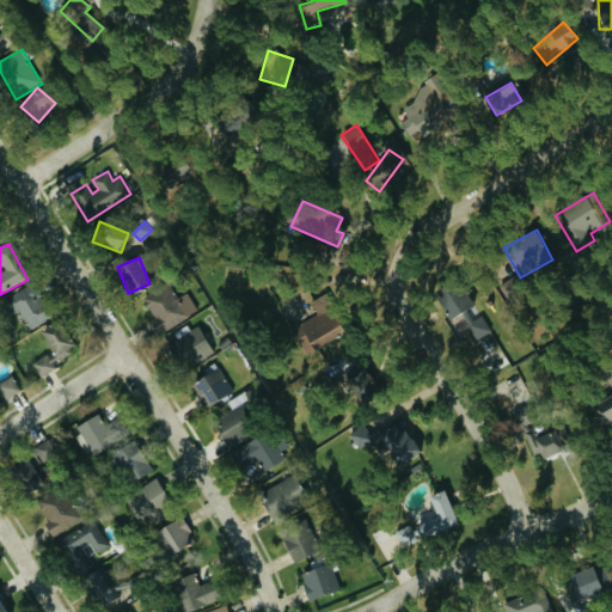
[(11,316),(19,311),(30,330),(50,318),(32,285),(2,301),(11,316)]
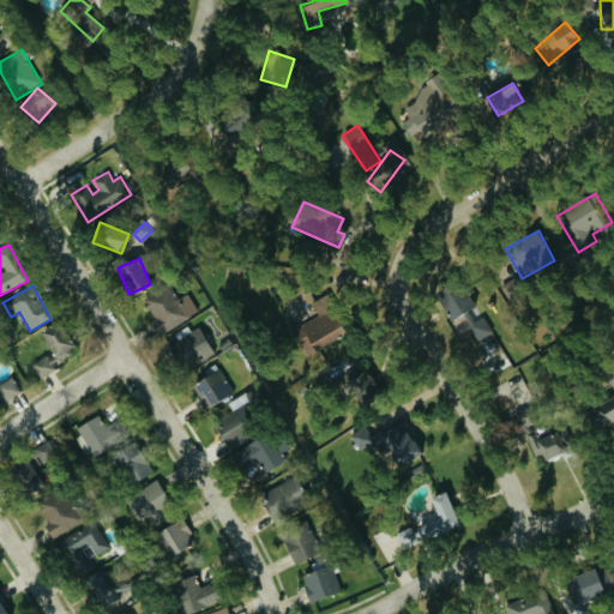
[(190,293),(176,300),(169,286),(145,298),(162,331),(199,314),(190,293)]
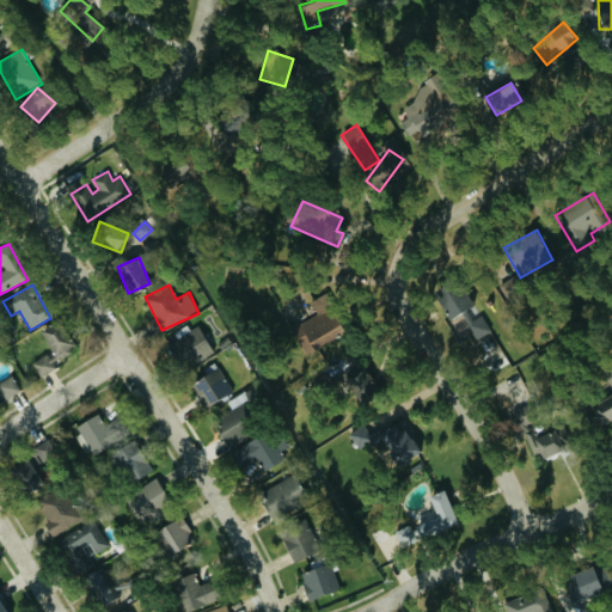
[(451,320),(473,303),(460,285),(453,291),(447,285),(432,297),(451,320)]
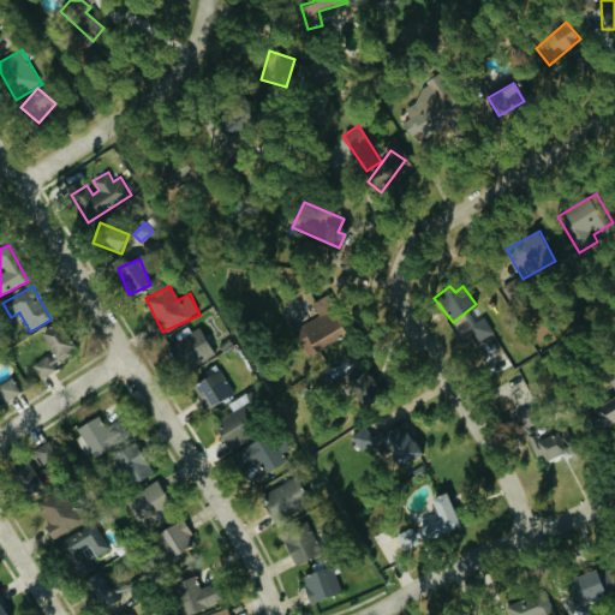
[(505,352),(485,320),(464,332),(484,365),(505,352)]
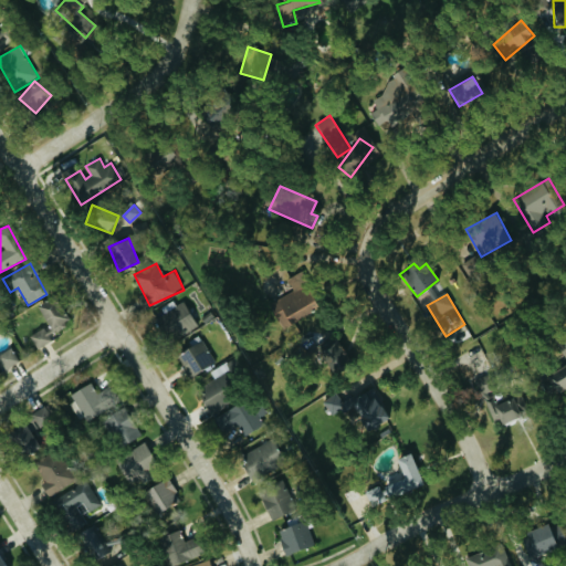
[(38,349),(53,341),(49,332),(67,322),(53,297),(34,307),(45,327),(31,335),(38,349)]
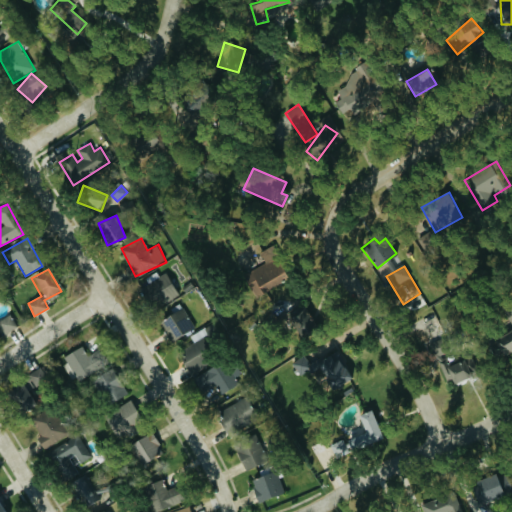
[(155,310),(179,295),(166,273),(142,288),(155,310)]
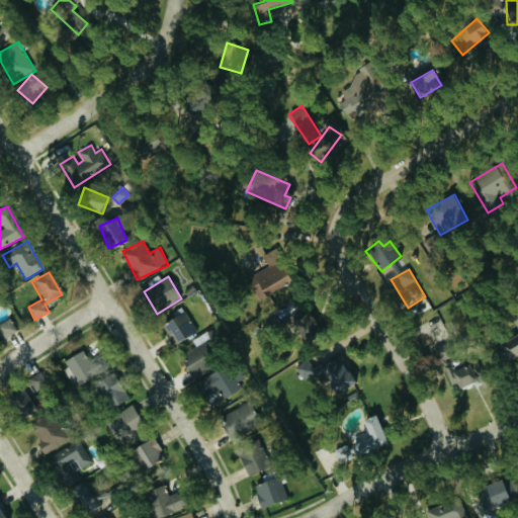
[(175,318),(164,323),(173,344),(196,334),(184,307),(173,312),(175,318)]
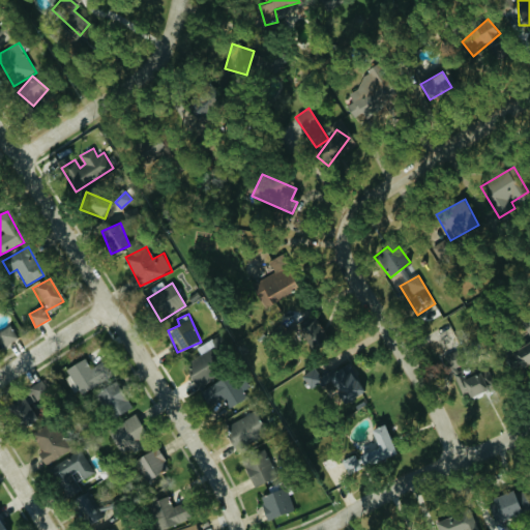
[(313,346),(325,331),(311,318),(297,332),(313,346)]
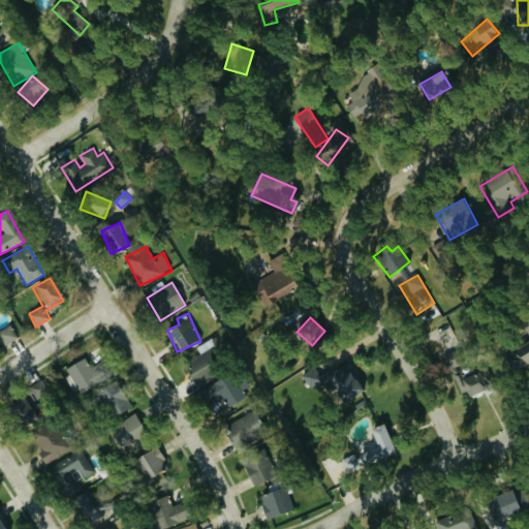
[(0,347),(19,338),(10,324),(0,330),(0,347)]
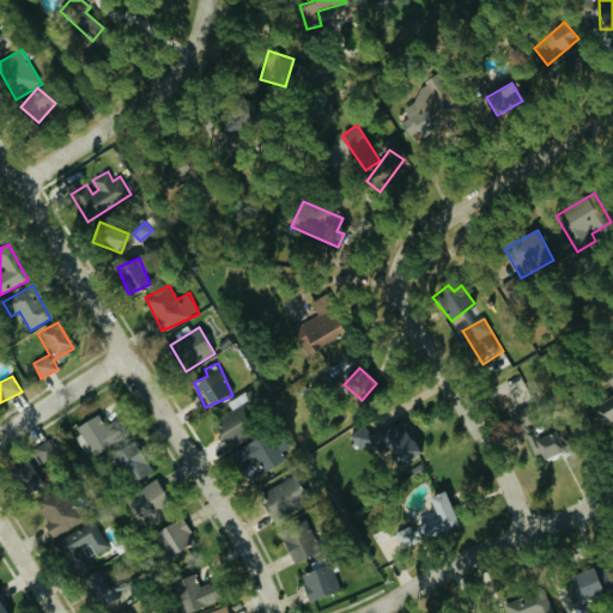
[(612,423),(612,395),(594,406),(606,428),(612,423)]
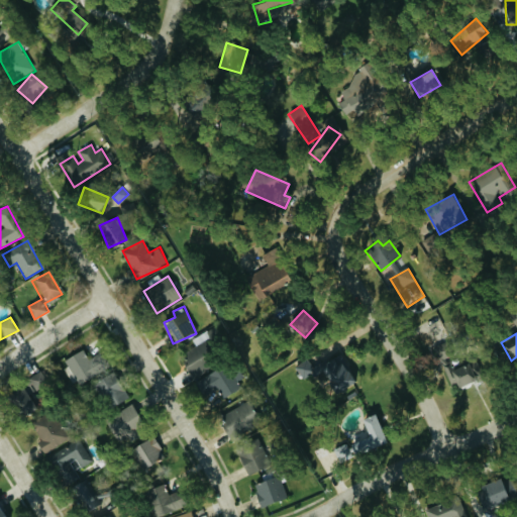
[(193,379),(218,362),(204,340),(179,357),(193,379)]
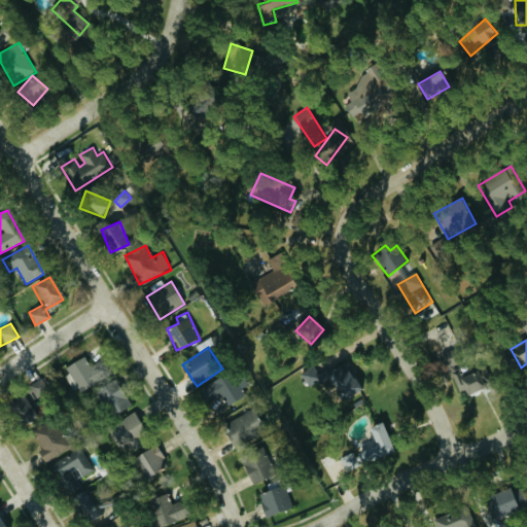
[(443,365),(453,364),(453,353),(442,353),(443,365)]
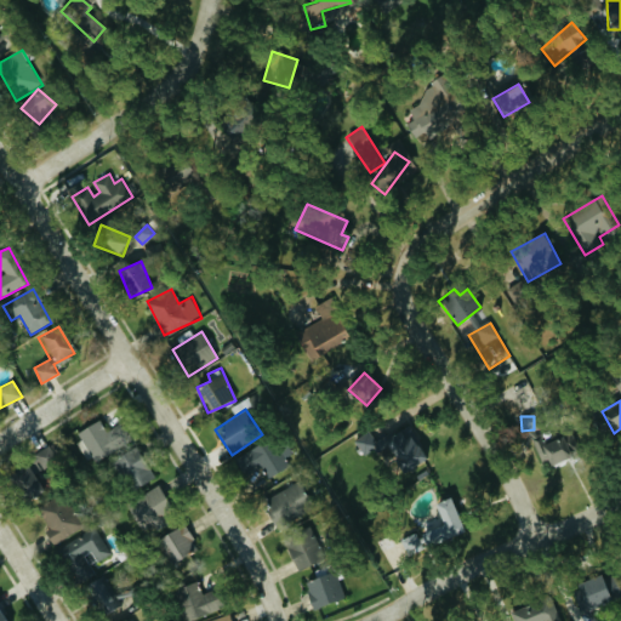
[(96,461),(119,448),(101,419),(78,433),(96,461)]
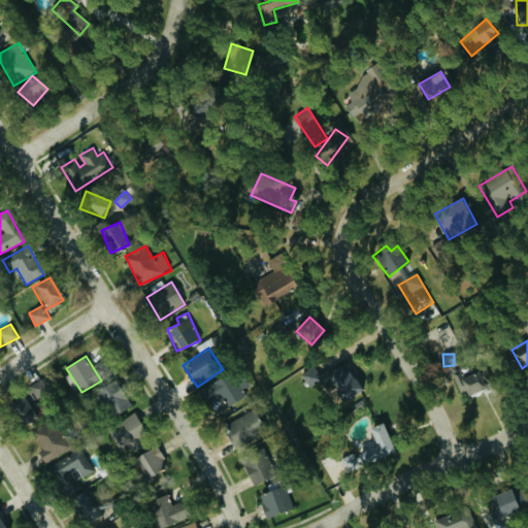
[(363,391),(350,362),(320,375),(324,384),(331,381),(341,402),(363,391)]
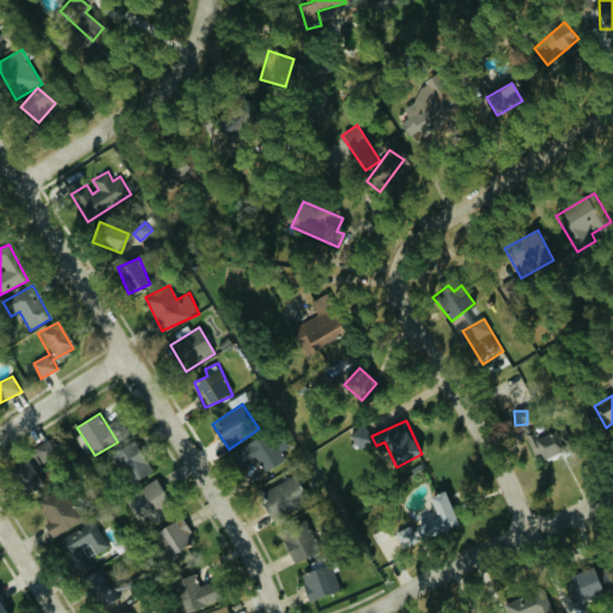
[(360,450),(375,441),(364,425),(350,436),(360,450)]
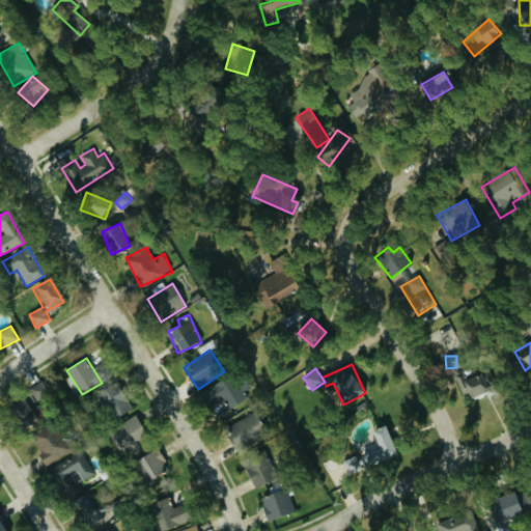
[(480,371),(458,379),(466,399),(487,392),(480,371)]
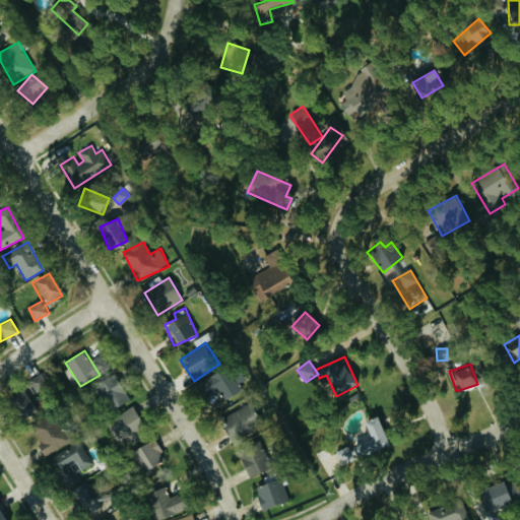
[(242,390),(239,384),(246,380),(242,373),(233,378),(226,368),(197,383),(205,399),(219,392),(224,400),(242,390)]
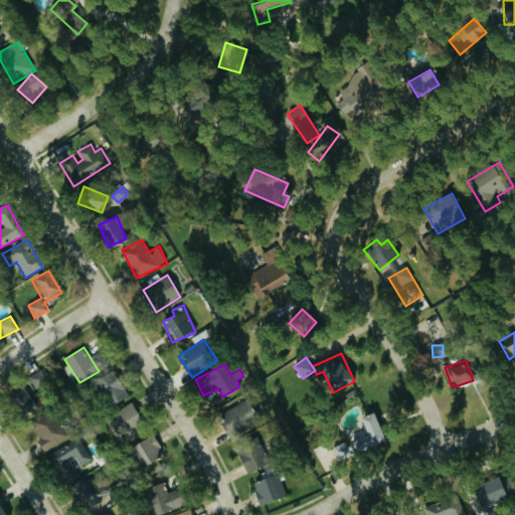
[(42,367),(27,377),(40,398),(55,389),(42,367)]
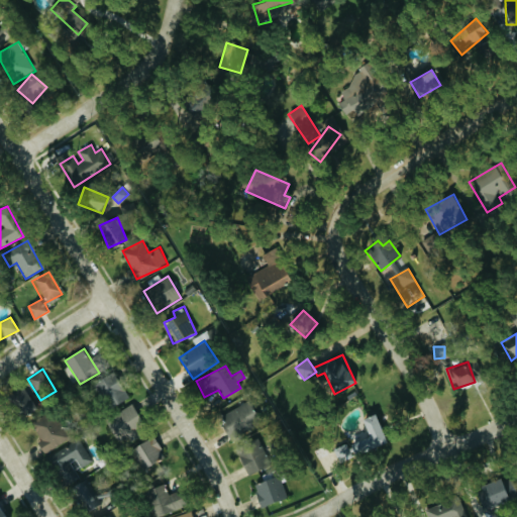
[(128,397),(113,372),(93,385),(109,409),(128,397)]
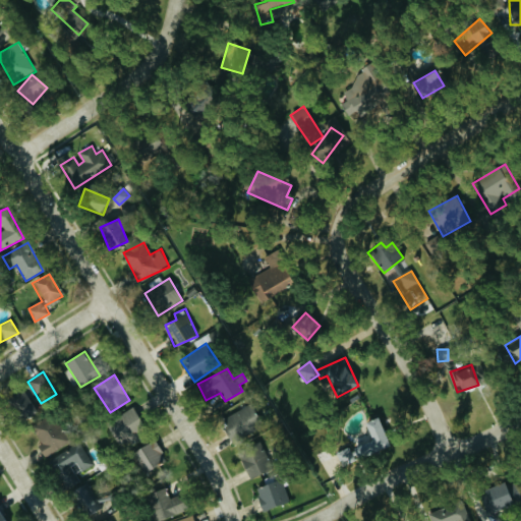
[(38,410),(21,389),(6,401),(23,422),(38,410)]
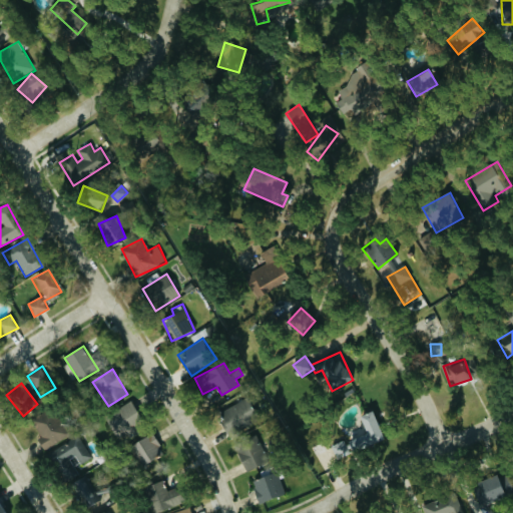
[(217,413),(228,438),(259,424),(247,399),(217,413)]
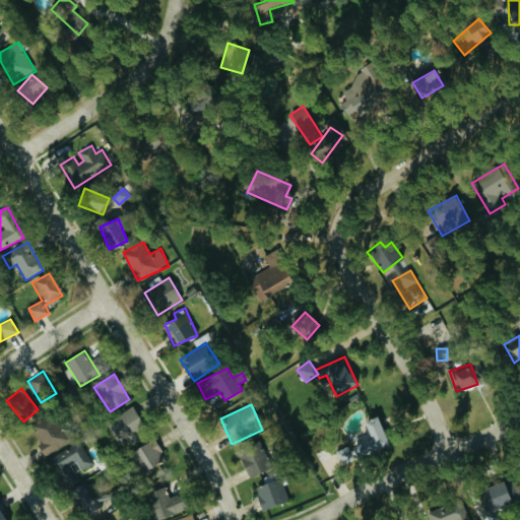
[(116,441),(144,427),(135,407),(107,420),(116,441)]
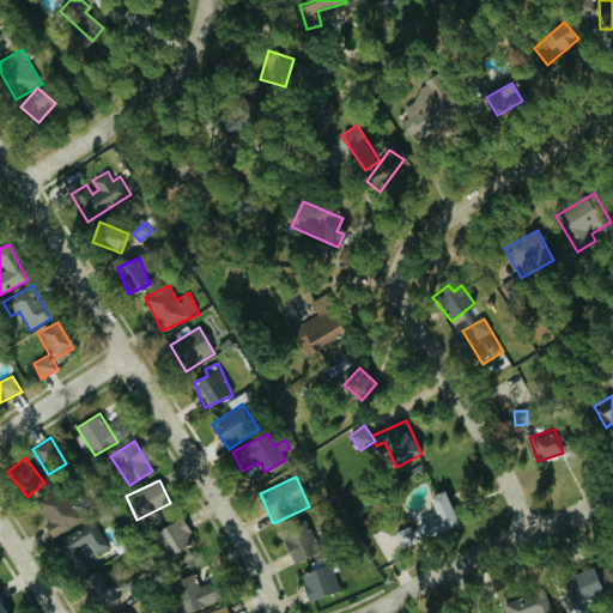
[(83,520),(60,486),(36,503),(50,523),(46,526),(54,539),(83,520)]
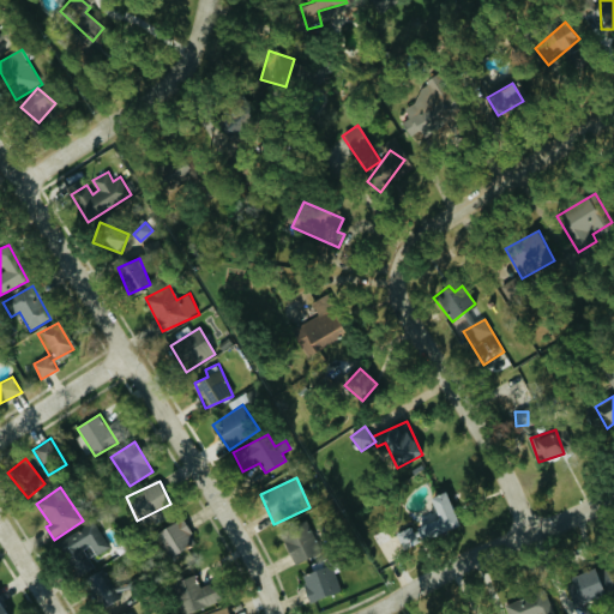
[(429,498),(435,521),(420,525),(422,537),(458,527),(447,492),(429,498)]
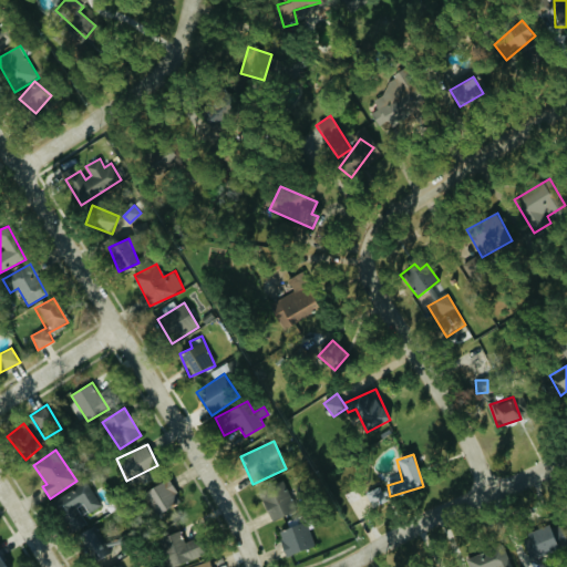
[(182,502),(168,478),(144,492),(157,515),(182,502)]
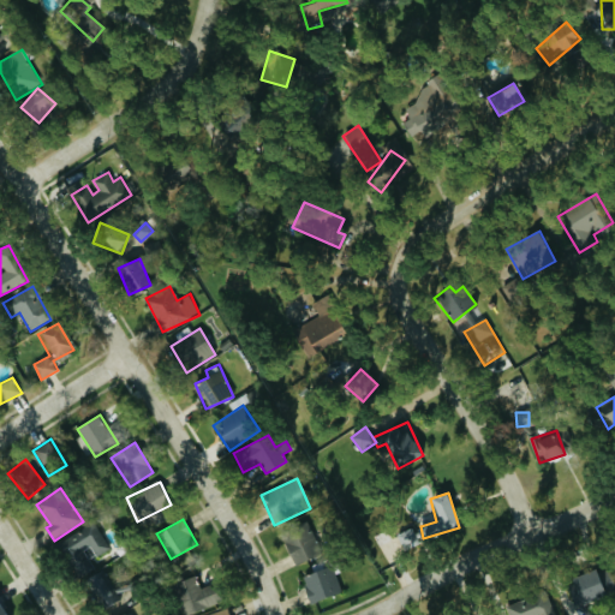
[(294,565),(322,553),(309,521),(281,533),(294,565)]
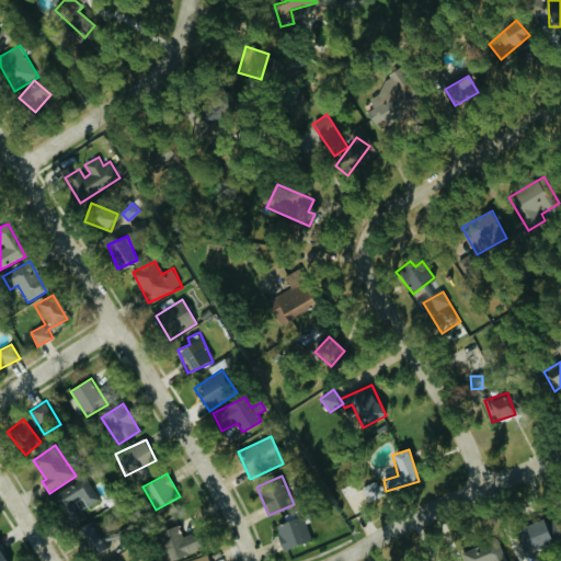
[(101,501),(88,477),(54,495),(72,527),(90,517),(86,510),(101,501)]
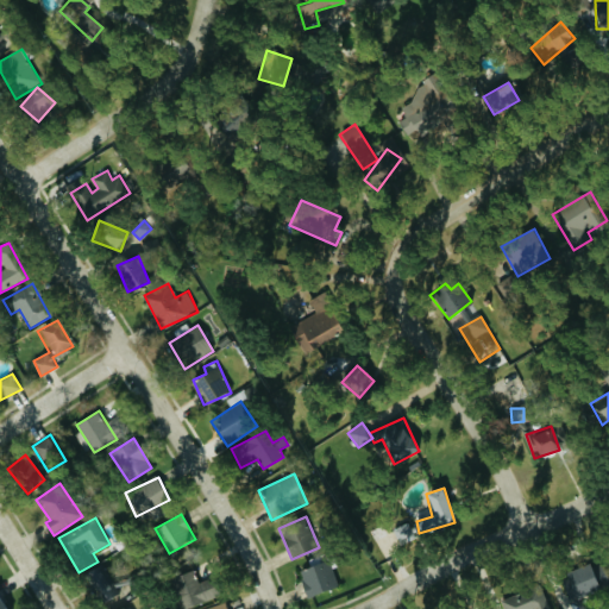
[(416,540),(410,523),(394,528),(399,545),(416,540)]
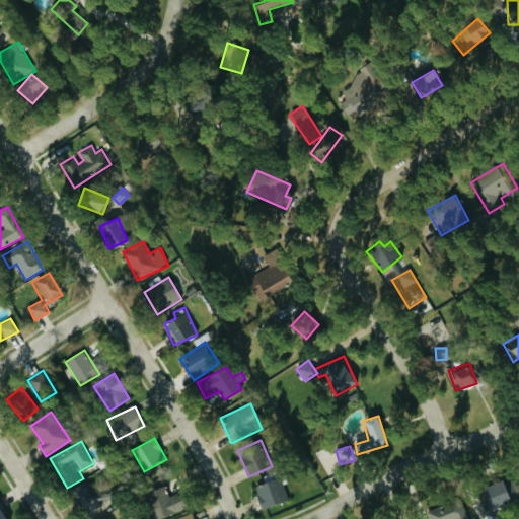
[(289,499),(280,473),(264,479),(265,484),(254,487),(263,509),(289,499)]
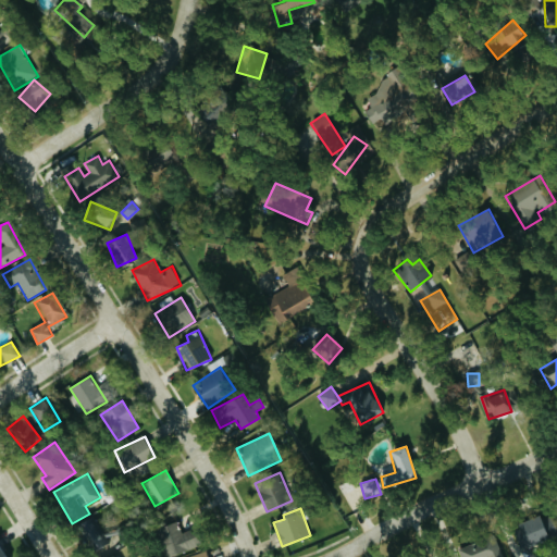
[(78,524),(90,552),(108,544),(96,517),(78,524)]
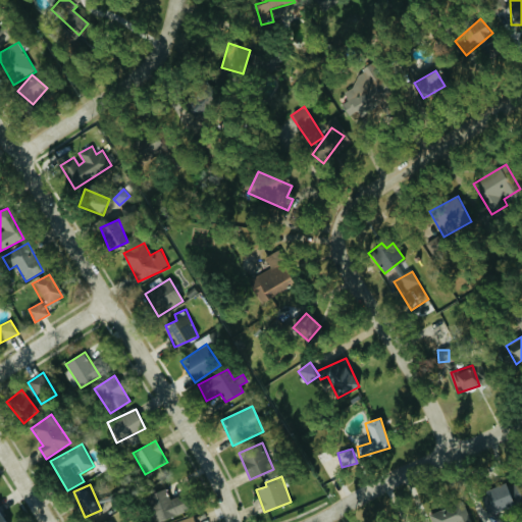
[(480,493),(488,515),(514,506),(506,484),(480,493)]
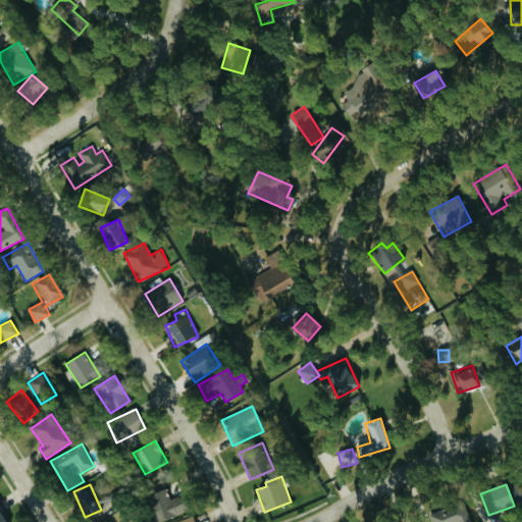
[(169,501),(166,489),(148,494),(154,521),(187,514),(183,498),(169,501)]
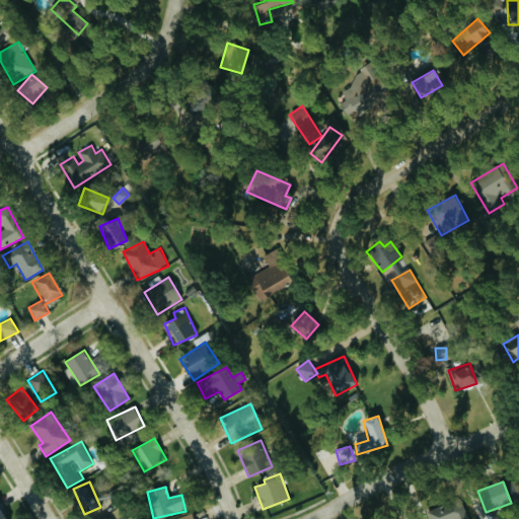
[(428,511),(430,518),(469,518),(461,499),(428,511)]
